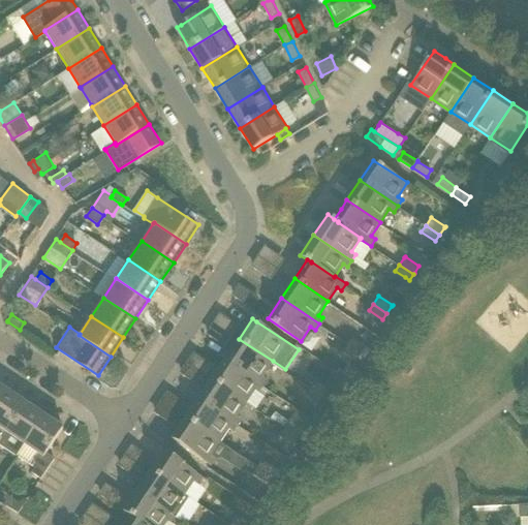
[(361,352),(366,345),(366,344),(352,335),(347,343),(361,352)]
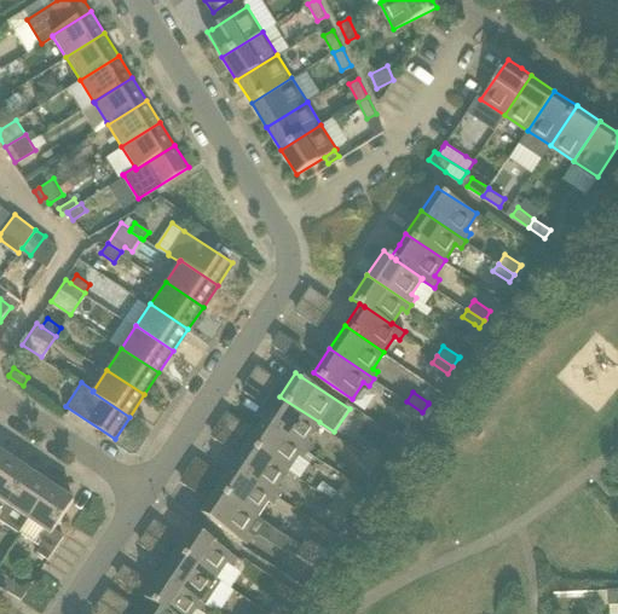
[(309,439),(319,422),(279,397),(264,420),(309,450),(313,442),(309,439)]
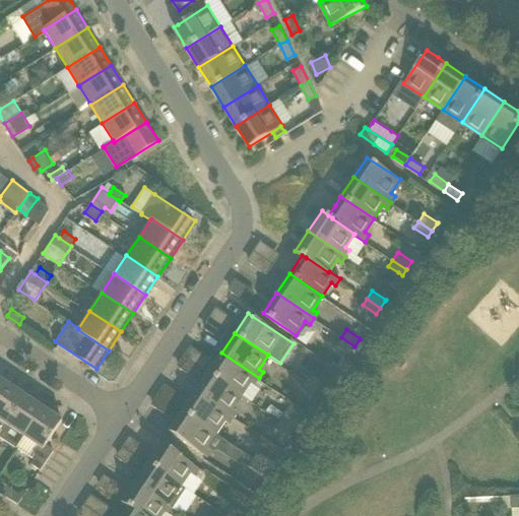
[(350,352),(354,346),(341,337),(336,343),(350,352)]
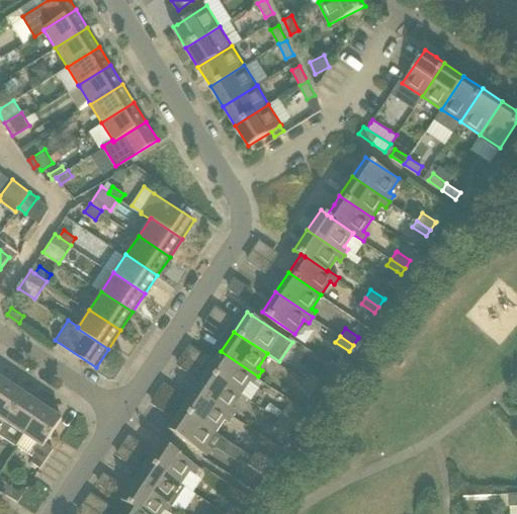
[(254,382),(258,376),(221,351),(208,370),(241,393),(250,379),(254,382)]
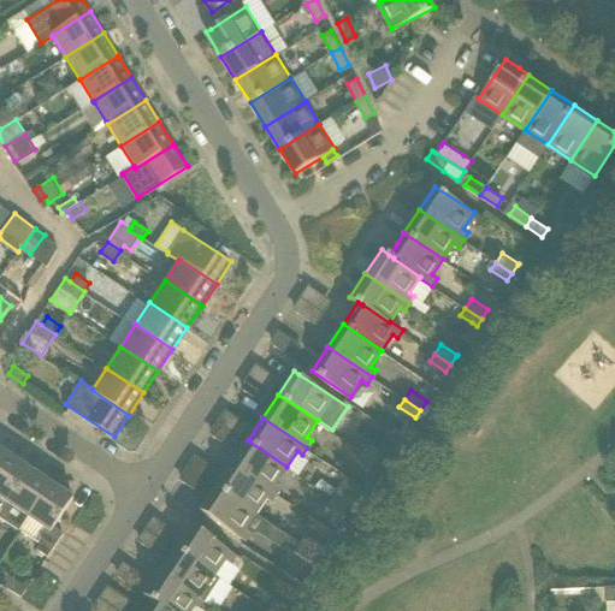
[(423,432),(407,421),(398,433),(414,444),(423,432)]
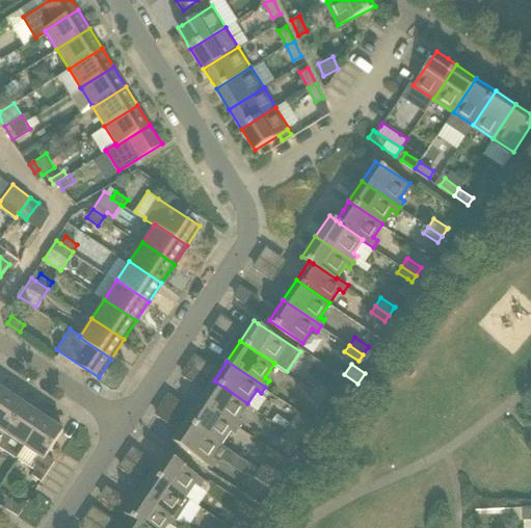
[(238,417),(247,403),(214,380),(201,400),(239,425),(243,420),(238,417)]
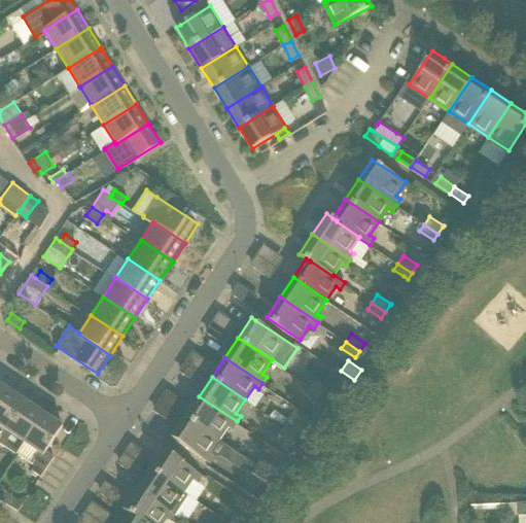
[(323,395),(327,388),(328,387),(314,378),(309,386),(323,395)]
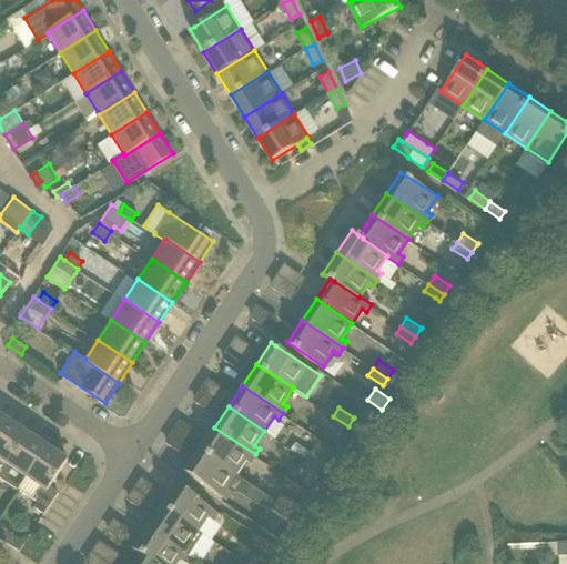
[(343,433),(348,426),(333,416),(327,423),(343,433)]
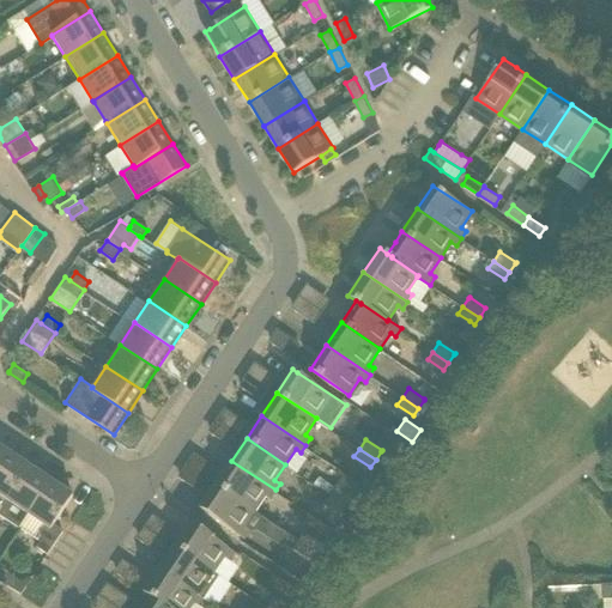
[(0,509),(30,464),(8,450),(0,461),(0,509)]
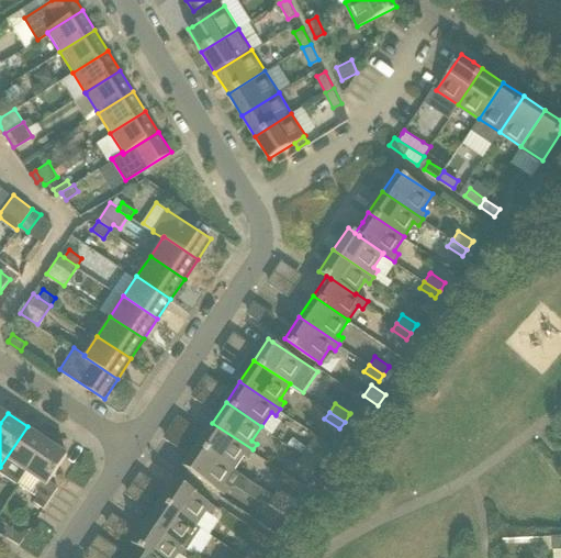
[(248,456),(253,449),(212,423),(198,444),(234,467),(243,454),(248,456)]
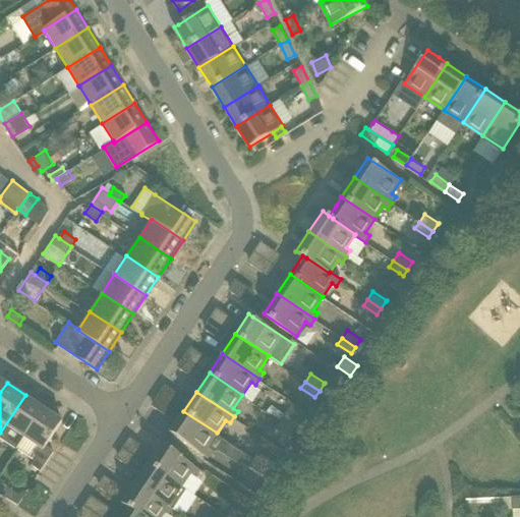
[(24,436),(44,407),(25,395),(0,433),(0,436),(17,447),(24,436)]
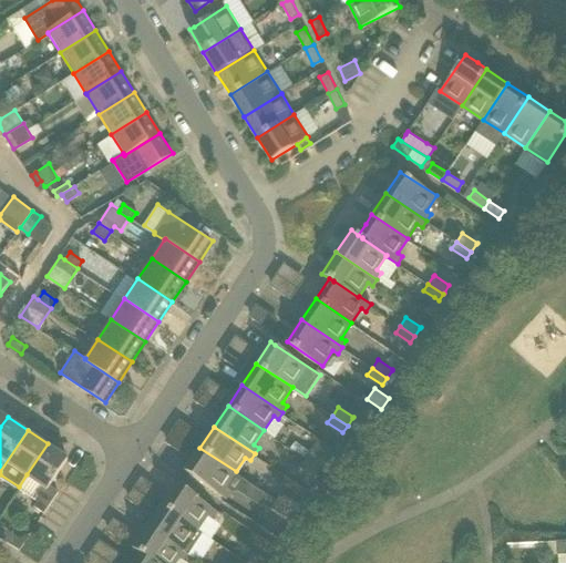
[(291,448),(305,457),(310,449),(297,440),(291,448)]
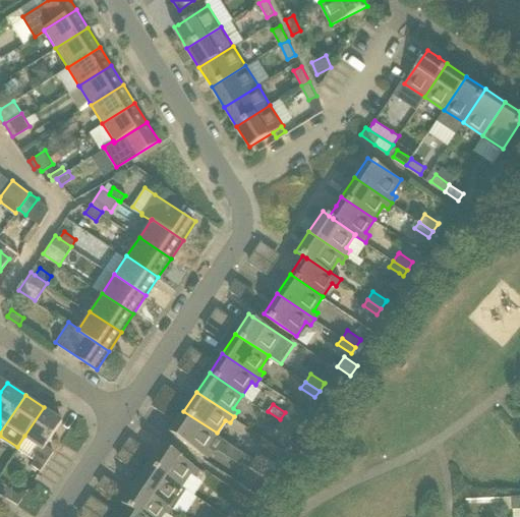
[(41,470),(54,450),(46,445),(62,420),(44,407),(24,436),(38,445),(34,450),(36,457),(32,464),(41,470)]
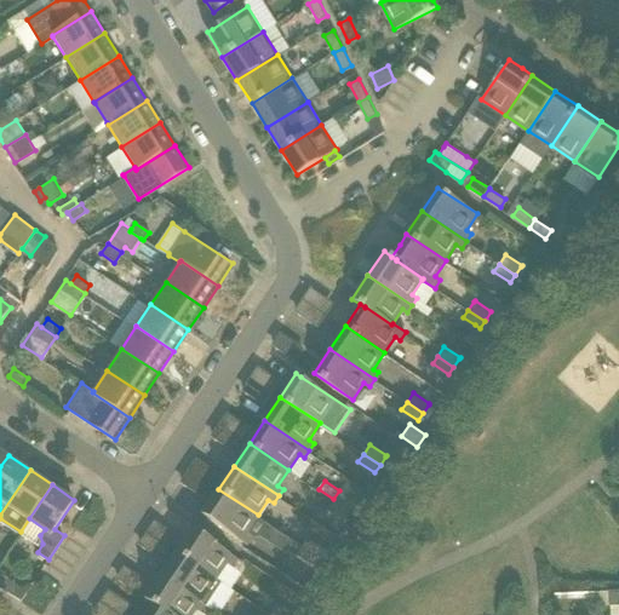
[(247,532),(258,515),(218,489),(202,512),(247,542),(253,535),(247,532)]
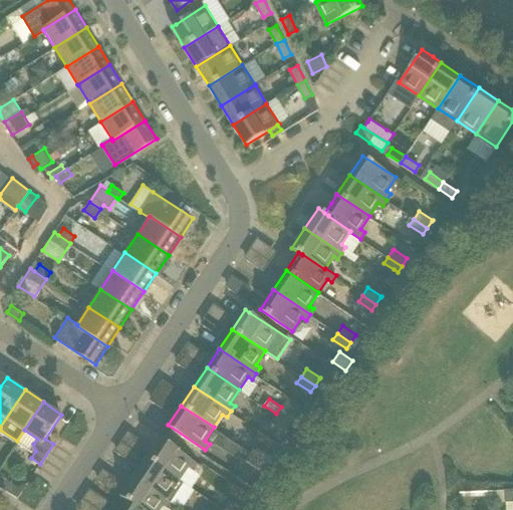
[(288,425),(294,417),(294,416),(281,407),(276,414),(275,415),(288,425)]
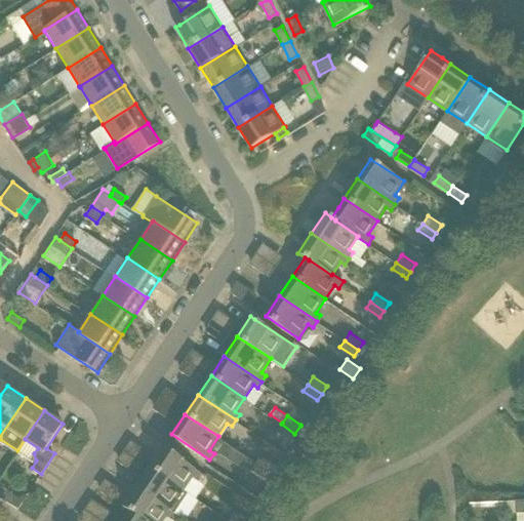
[(291,439),(294,434),(281,424),(277,430),(291,439)]
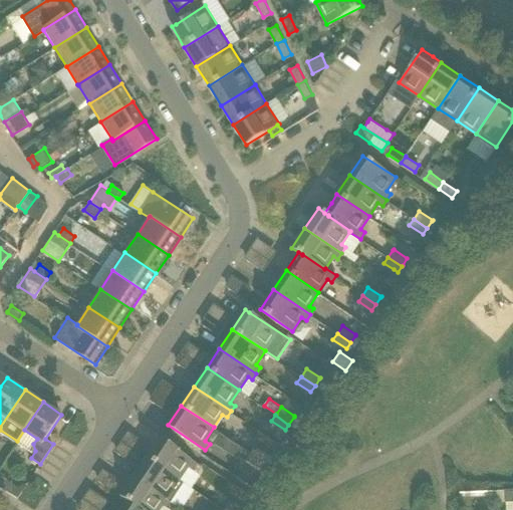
[(147,457),(179,479),(188,466),(193,469),(197,462),(160,437),(147,457)]
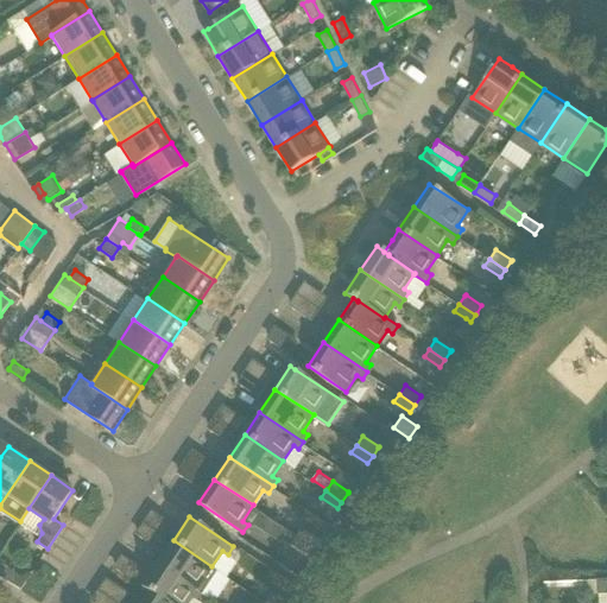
[(280,524),(272,535),(282,541),(283,539),(289,529),(280,524)]
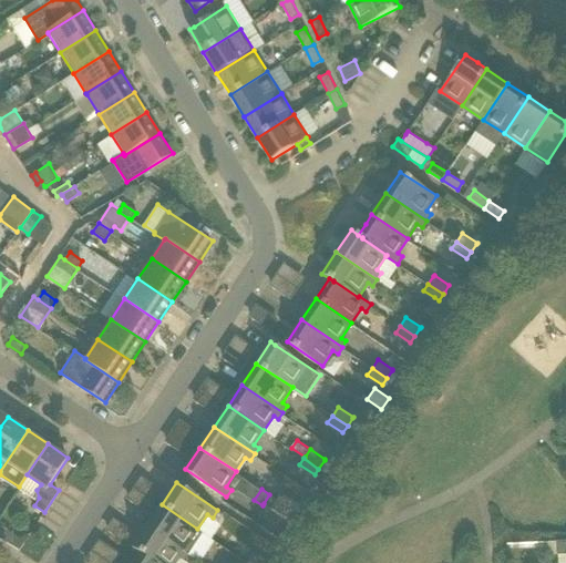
[(291,510),(297,502),(297,501),(281,491),(277,499),(276,500),(291,510)]
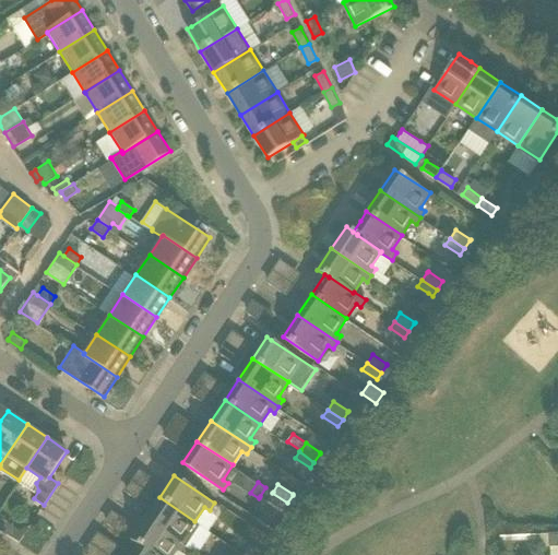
[(283,509),(287,503),(272,493),(273,492),(265,487),(260,496),(266,500),(268,499),(283,509)]
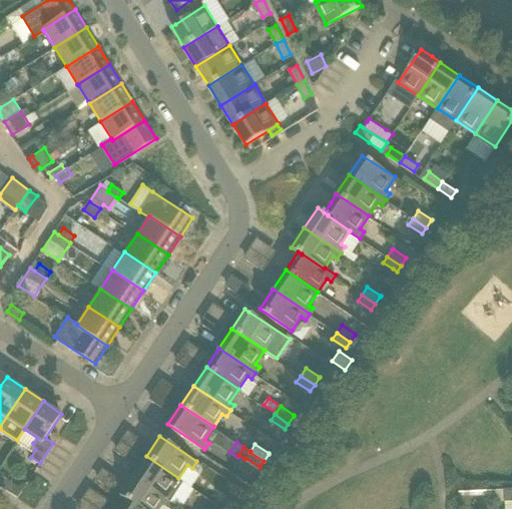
[(169,491),(178,478),(146,456),(133,475),(169,500),(174,494),(169,491)]
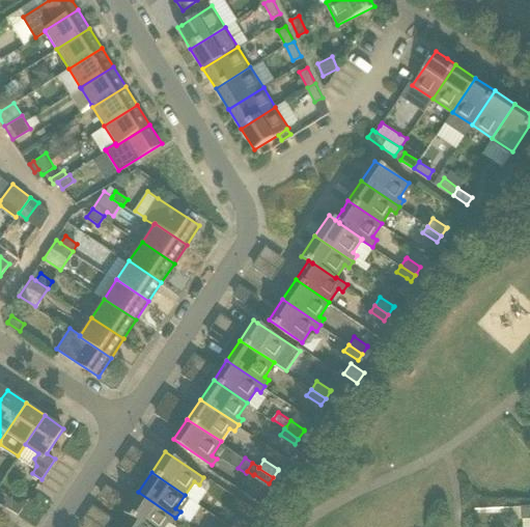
[(171,524),(175,518),(138,492),(131,502),(124,512),(131,517),(135,520),(136,519),(148,526),(162,526),(167,521),(171,524)]
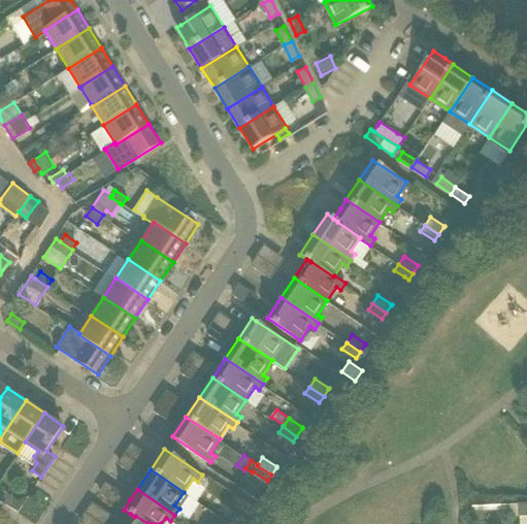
[(147,523),(135,516),(134,517),(130,514),(122,523),(147,523)]
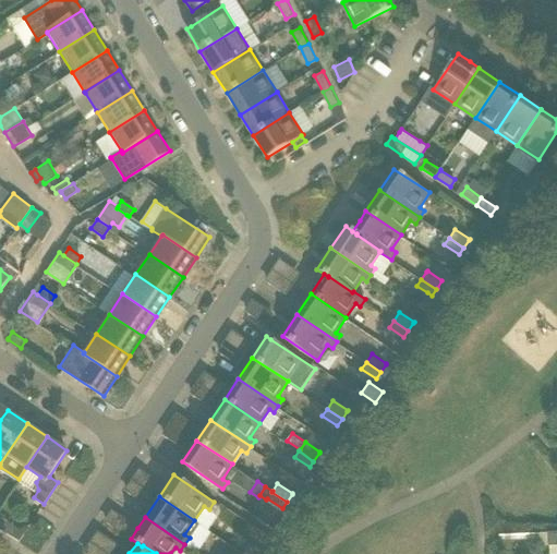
[(261,553),(247,544),(242,552),(244,553),(261,553)]
